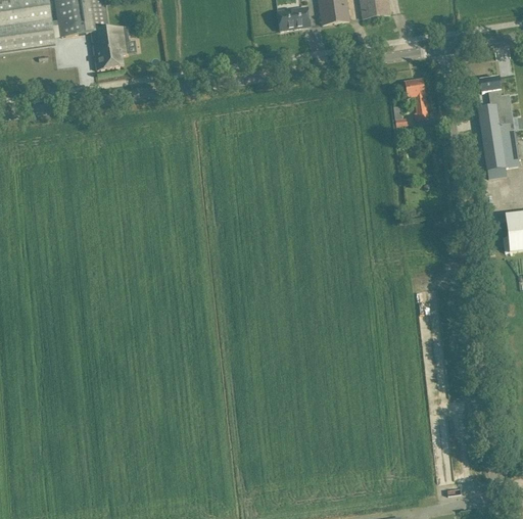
[(0,0),(0,50),(56,43),(50,0),(0,0)]
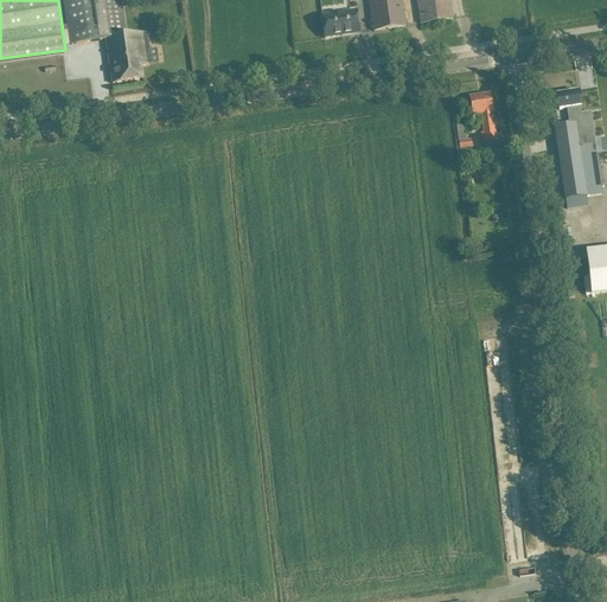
[(126,32),(121,0),(65,0),(71,40),(106,36),(113,79),(144,75),(141,63),(152,62),(147,29),(126,32)]
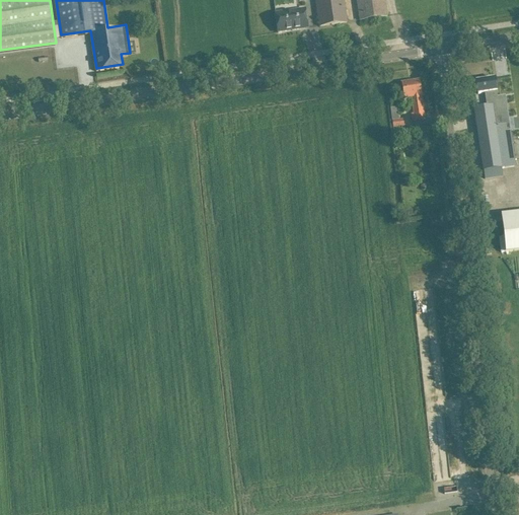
[(316,0),(318,13),(320,23),(347,19),(344,0),(358,0),(359,7),(360,17),(387,13),(385,3),(385,0),(316,0)]
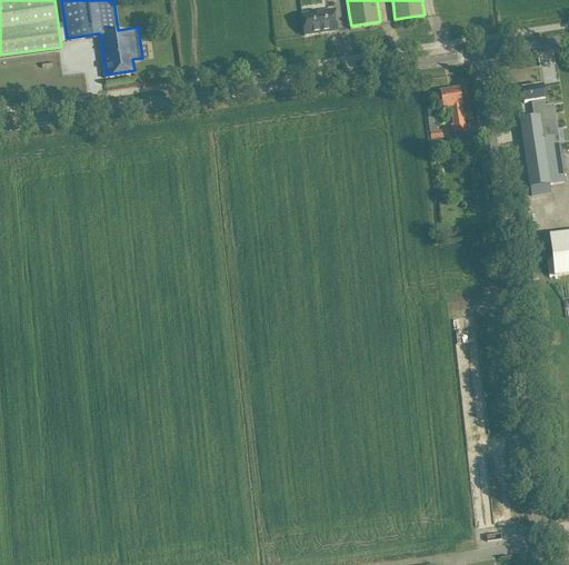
[(305,32),(338,28),(335,7),(301,11),(305,32)]
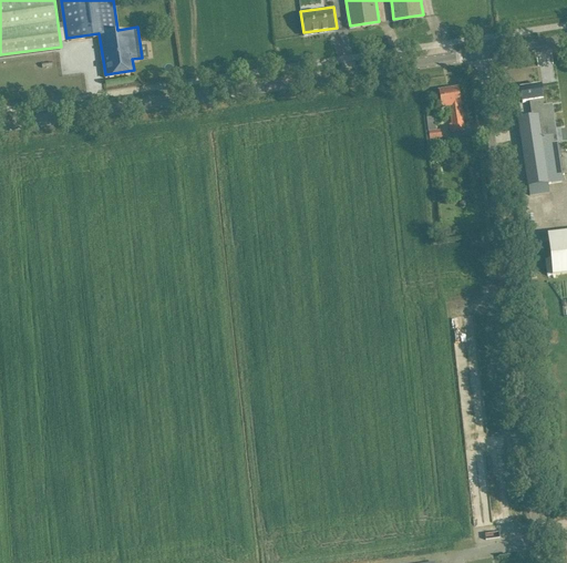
[(549,133),(548,125),(555,124),(552,102),(544,103),(543,96),(540,82),(521,85),(523,100),(529,99),(532,114),(537,113),(542,135),(549,133)]
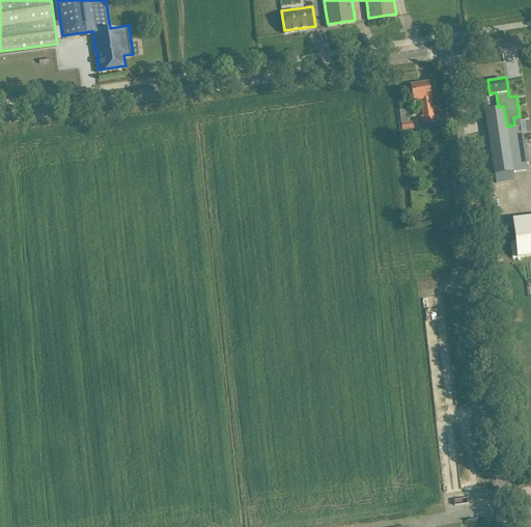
[(431,101),(430,95),(431,95),(429,79),(411,82),(414,99),(420,98),(422,113),(420,113),(421,121),(435,119),(431,103),(432,103),(432,101),(431,101)]
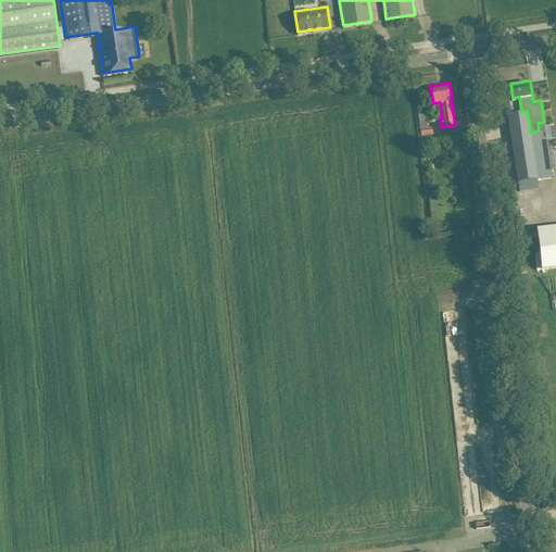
[(521,112),(508,113),(518,179),(519,189),(539,186),(538,176),(552,174),(546,137),(532,139),(531,137),(531,133),(527,111),(521,112)]
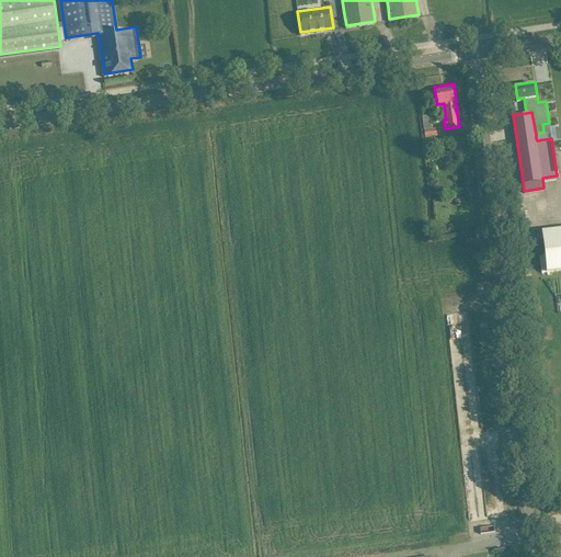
[(428,127),(426,113),(422,113),(424,135),(436,134),(435,126),(428,127)]
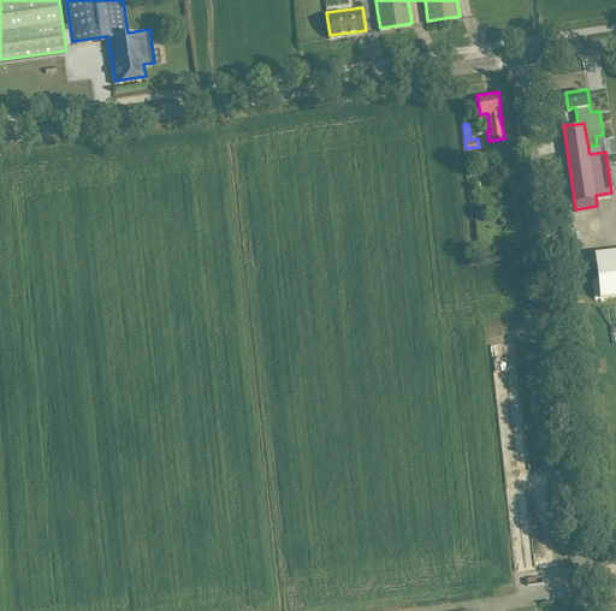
[(493,162),(513,160),(510,146),(492,147),(493,162)]
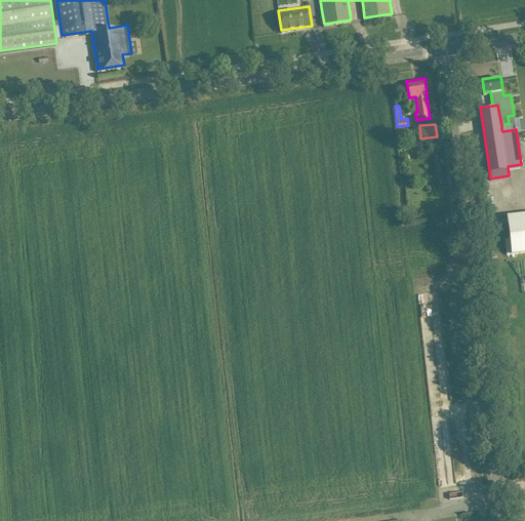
[(508,252),(518,251),(524,250),(524,217),(508,219),(510,236),(506,237),(508,252)]
